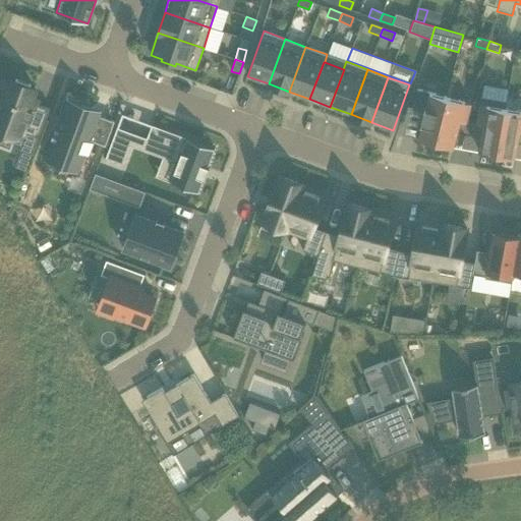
[(35,91),(30,89),(31,85),(15,79),(14,82),(4,78),(0,89),(0,129),(23,138),(19,150),(21,150),(33,155),(50,108),(31,101),(35,91)]
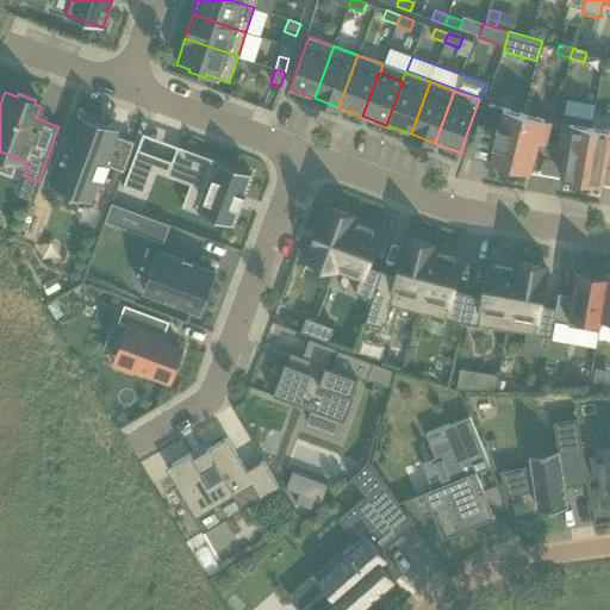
[(510,167),(523,113),(489,105),(483,126),(497,130),(492,145),(493,145),(489,161),(510,167)]
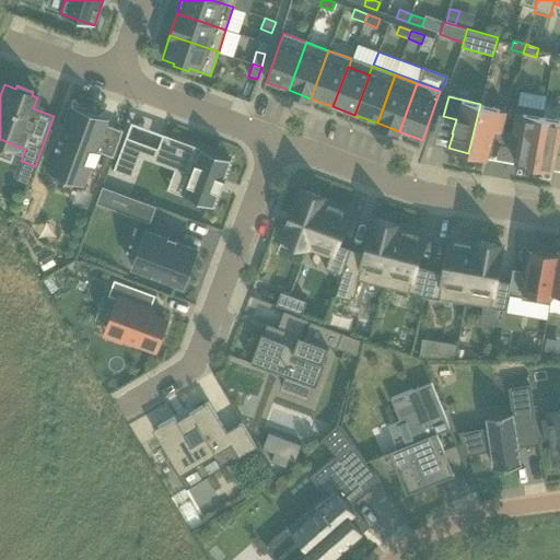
[(480,104),(468,153),(487,158),(494,129),(501,130),(505,111),(480,104)]
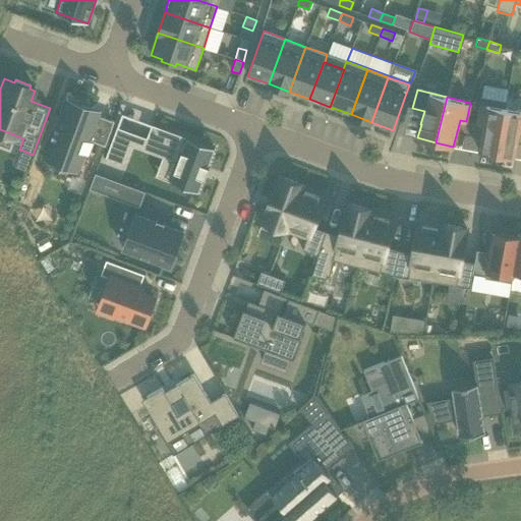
[(505,108),(505,109),(507,101),(481,97),(477,123),(483,124),(478,151),(497,154),(505,108)]
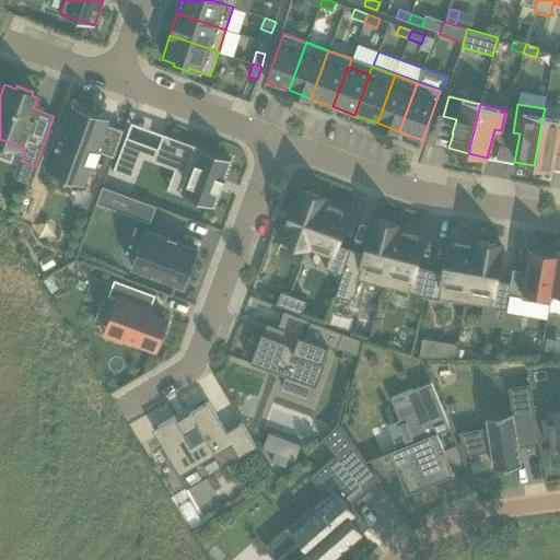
[(106,125),(107,120),(71,107),(48,167),(85,182),(91,165),(95,167),(101,152),(113,158),(121,135),(123,131),(106,125)]
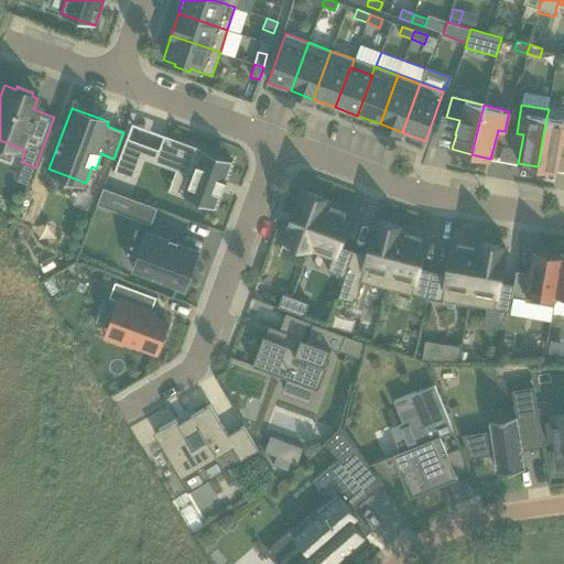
[(563,120),(546,118),(546,117),(538,166),(557,171),(562,141),(563,141),(563,120)]
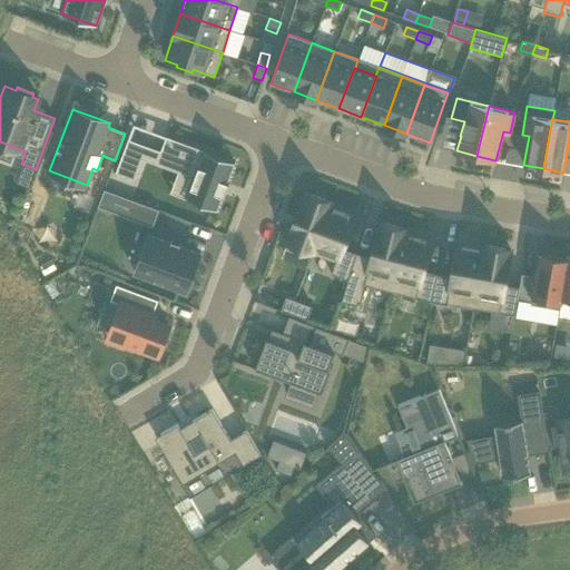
[(160,151),(157,159),(195,174),(186,199),(216,210),(222,196),(224,196),(224,195),(222,194),(226,184),(228,185),(228,183),(227,183),(234,161),(166,136),(160,151)]
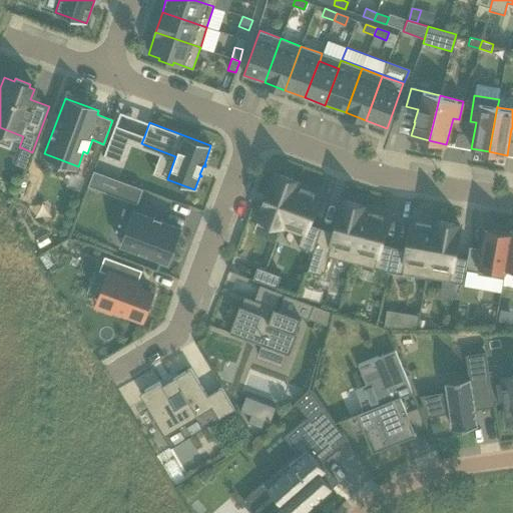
[(115,125),(104,155),(120,161),(127,143),(131,131),(115,125)]
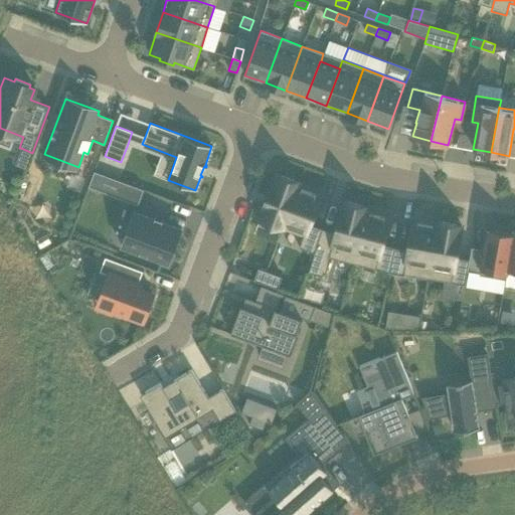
[(21,148),(14,165),(24,169),(25,167),(27,167),(32,153),(21,148)]
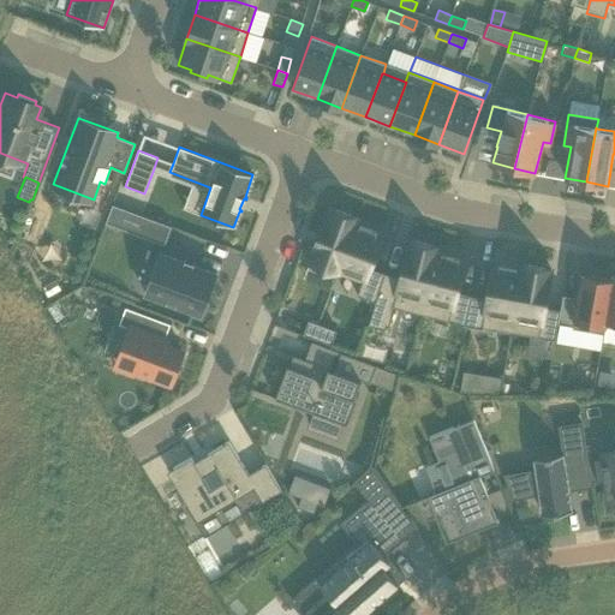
[(336,273),(357,219),(329,208),(324,221),(323,221),(312,249),(314,250),(310,262),(336,273)]
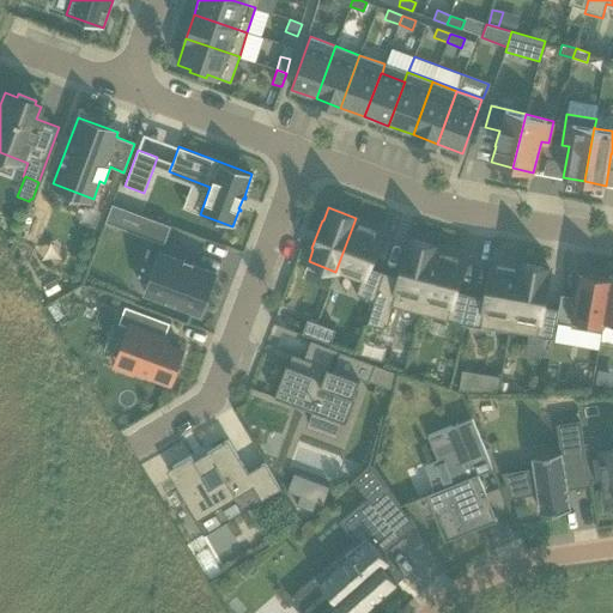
[(170,225),(139,214),(132,232),(164,244),(170,225)]
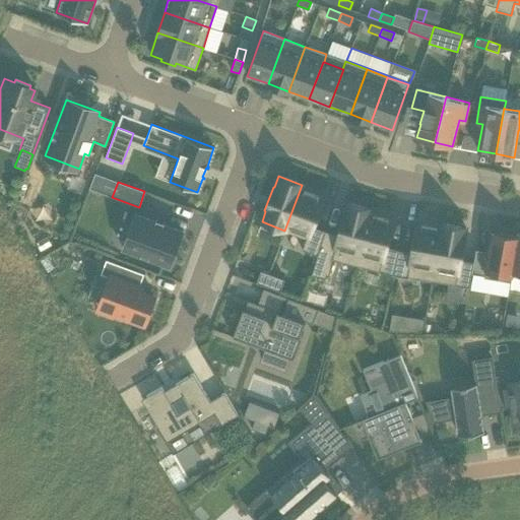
[(302,185),(284,231),(285,231),(285,230),(307,237),(302,250),(317,256),(325,232),(312,226),(324,194),(302,186),(302,185)]
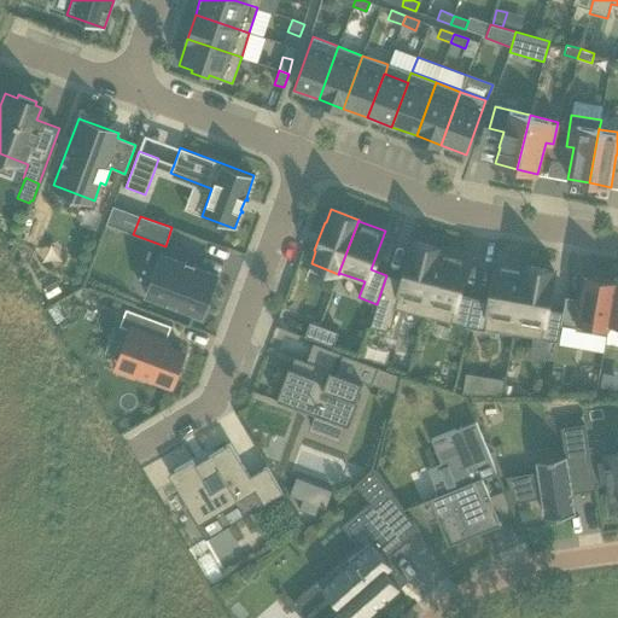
[(386,275),(377,304),(369,327),(390,332),(396,309),(423,315),(439,249),(412,242),(402,279),(386,275)]
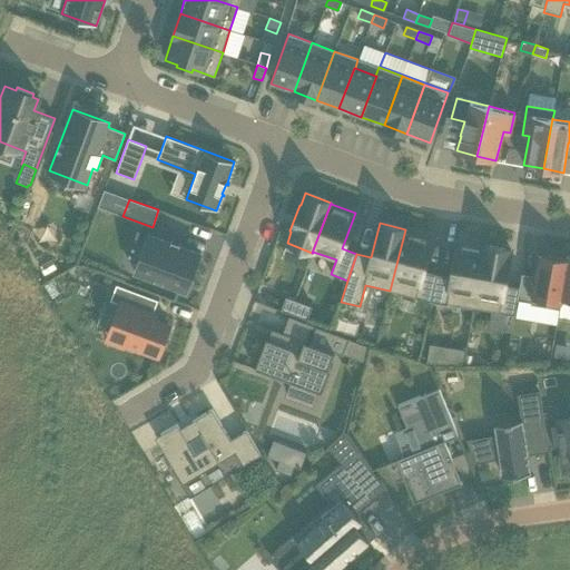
[(406,229),(405,229),(390,291),(431,302),(436,274),(423,271),(431,237),(406,232),(406,229)]
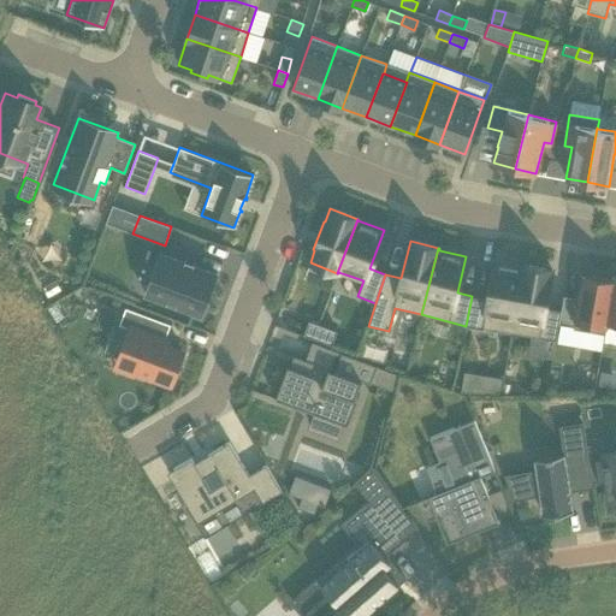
[(217,274),(160,253),(144,294),(201,315),(217,274)]
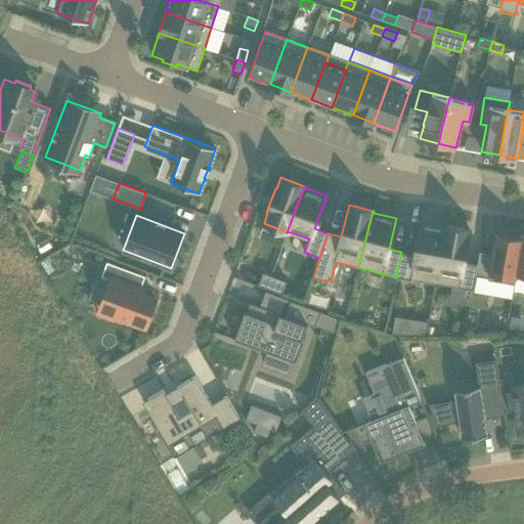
[(415,255),(401,252),(396,277),(411,280),(412,279),(435,284),(445,225),(444,225),(443,226),(421,222),(415,255)]
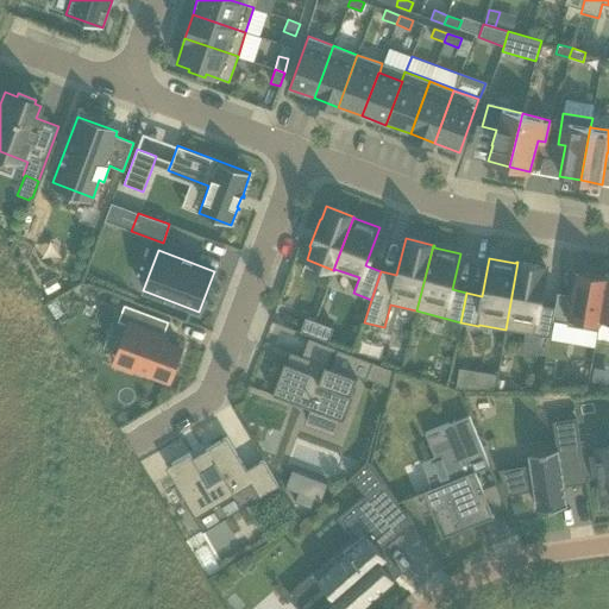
[(518,262),(506,330),(550,337),(552,320),(554,307),(539,305),(545,268),(518,262)]
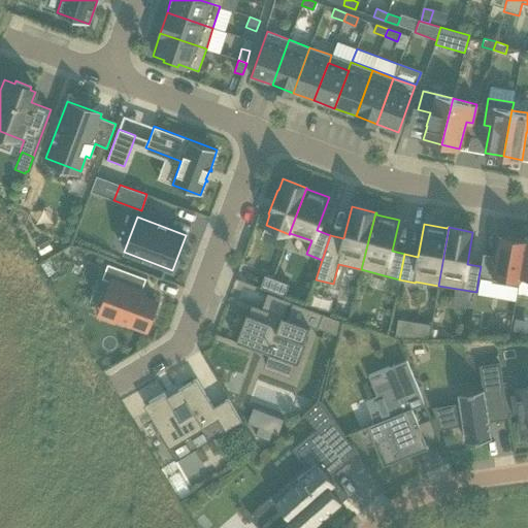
[(526,240),(525,240),(499,236),(496,256),(483,254),(481,266),(479,277),(492,281),(491,282),(519,287),(521,275),(520,275),(526,240)]
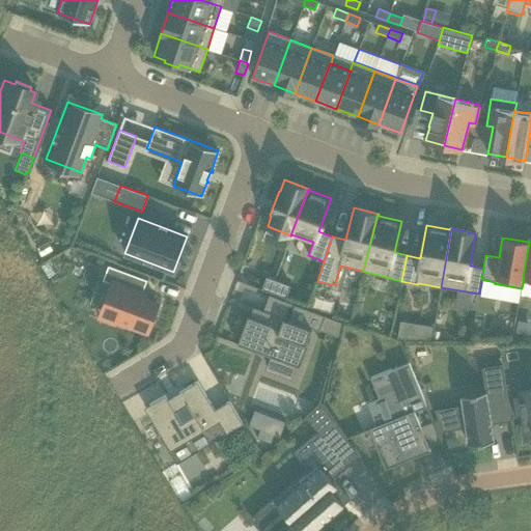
[(115,319),(147,331),(158,303),(143,298),(145,294),(136,290),(140,278),(108,266),(103,280),(112,283),(103,308),(117,314),(115,319)]
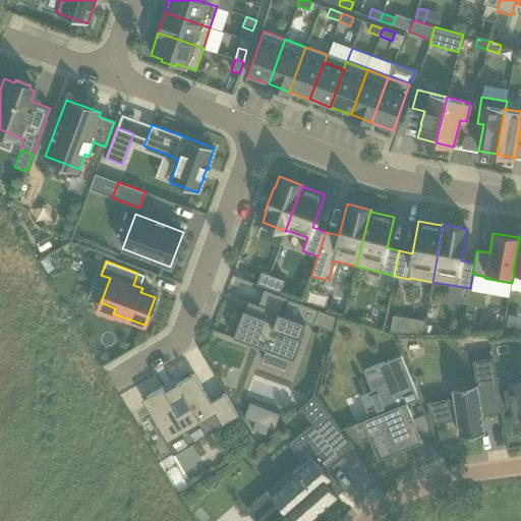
[(285,280),(261,271),(256,283),(280,292),(285,280)]
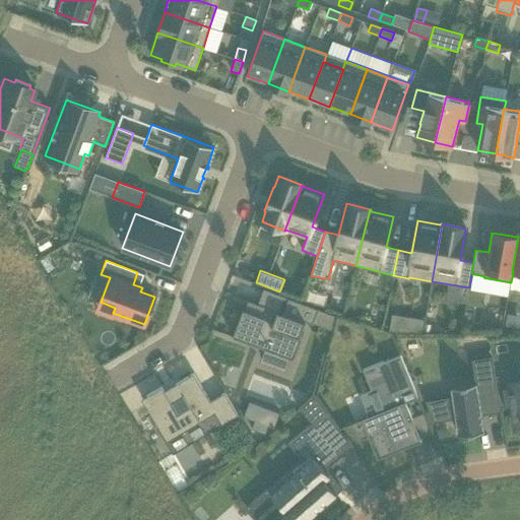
[(244,311),(235,335),(243,338),(293,356),(302,329),(305,321),(313,324),(313,323),(315,317),(327,322),(330,314),(288,298),(287,301),(282,313),(258,304),(248,301),(244,310),(244,311)]
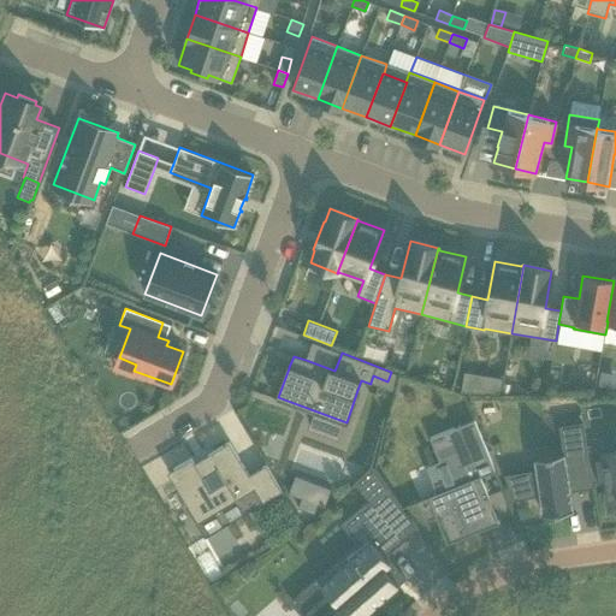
[(490,377),(486,394),(498,394),(501,379),(490,377)]
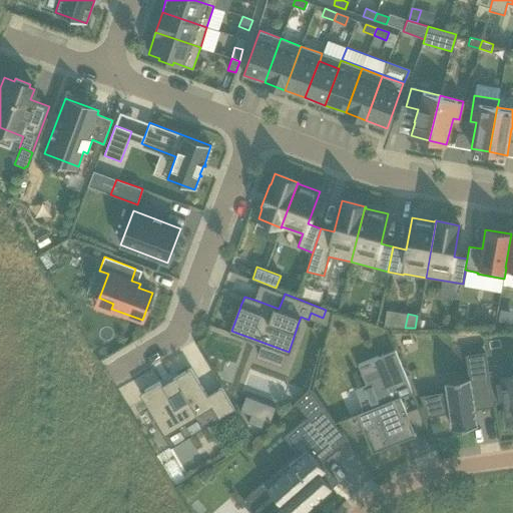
[(381,404),(345,419),(357,433),(369,428),(378,450),(398,442),(394,433),(409,427),(404,414),(407,413),(397,390),(409,385),(395,350),(358,365),(366,386),(373,383),(381,404)]
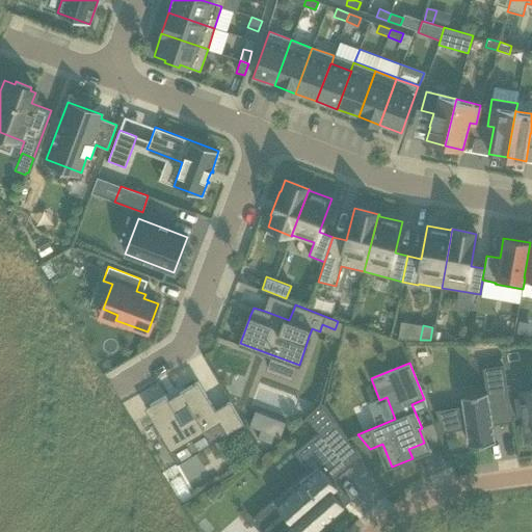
[(461,401),(434,405),(444,428),(466,425),(469,446),(495,442),(491,421),(511,418),(506,380),(485,384),(486,392),(460,396),(461,401)]
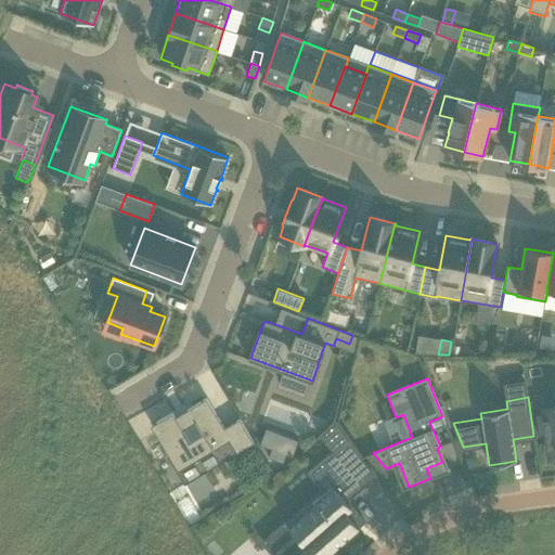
[(151,426),(178,470),(229,440),(236,453),(254,443),(240,420),(223,428),(206,399),(188,410),(189,413),(177,421),(172,413),(151,426)]
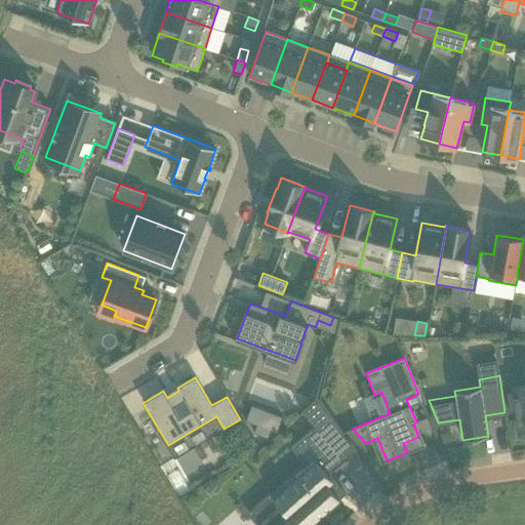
[(519,391),(507,393),(510,412),(517,411),(521,435),(524,434),(524,384),(518,386),(519,391)]
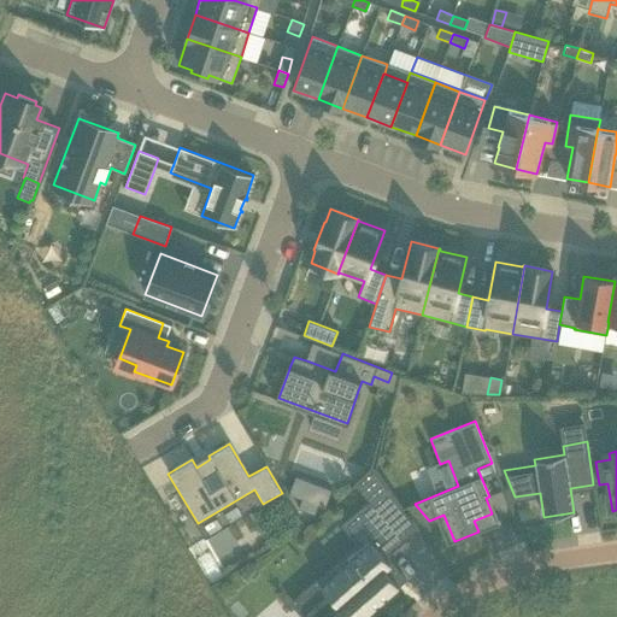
[(301,499),(298,509),(315,515),(318,505),(301,499)]
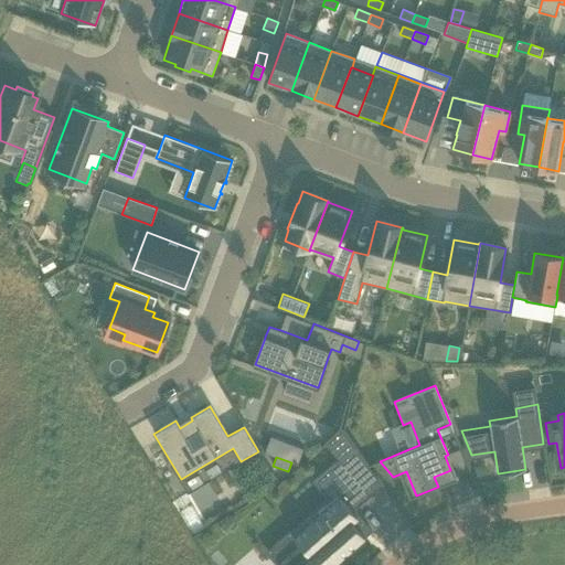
[(304,546),(283,564),(331,564),(364,537),(347,518),(371,496),(339,458),(312,481),(332,503),(295,536),(304,546)]
